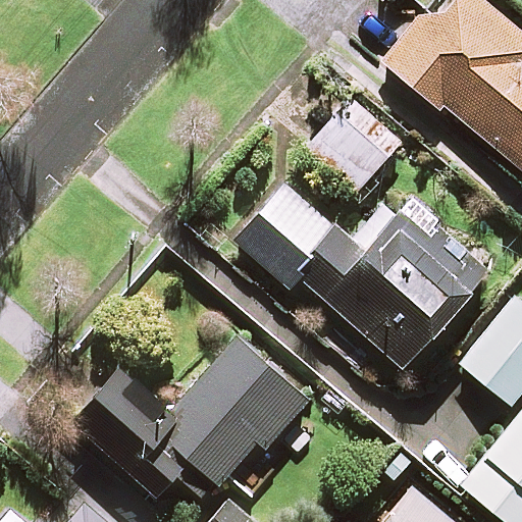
[(423,10),(377,65),(435,114),(441,106),(521,172),(521,31),(518,36),(475,0),(450,0),(434,18),(423,10)]
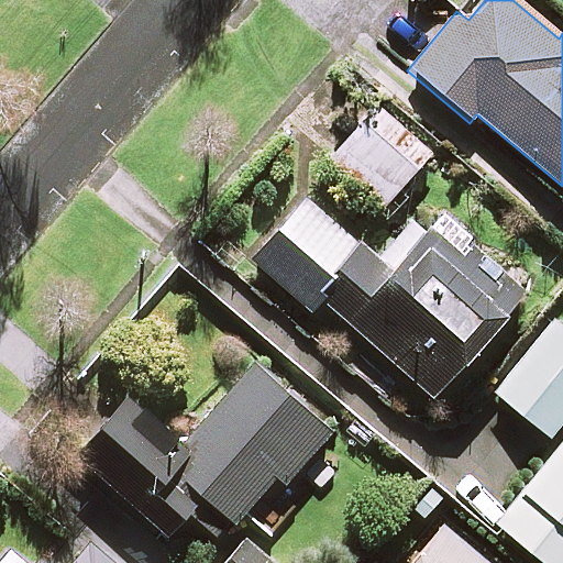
[(427,151),(374,107),(327,164),(381,208),(427,151)]
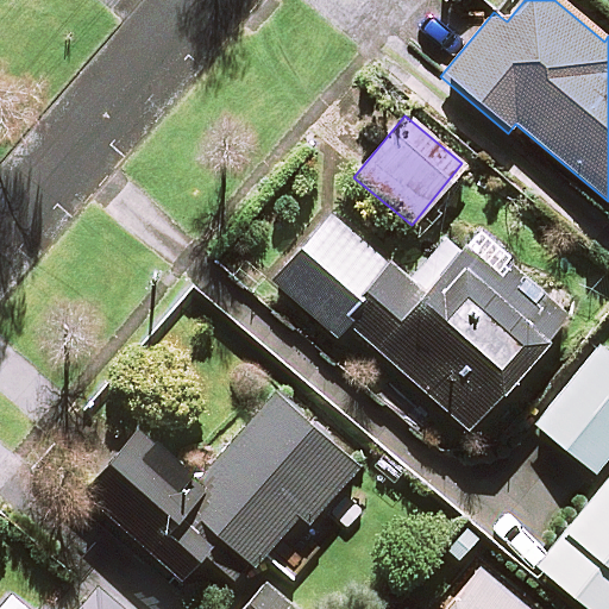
[(407,277),(330,208),(268,278),(332,336),(344,322),(462,427),(563,313),(473,233),(460,248),(445,234),(407,277)]
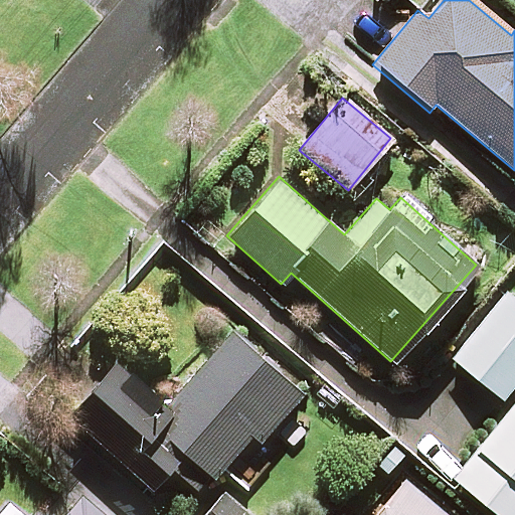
[(514,514),(514,302),(504,293),(450,359),(509,406),(451,479),(496,514),(514,514)]
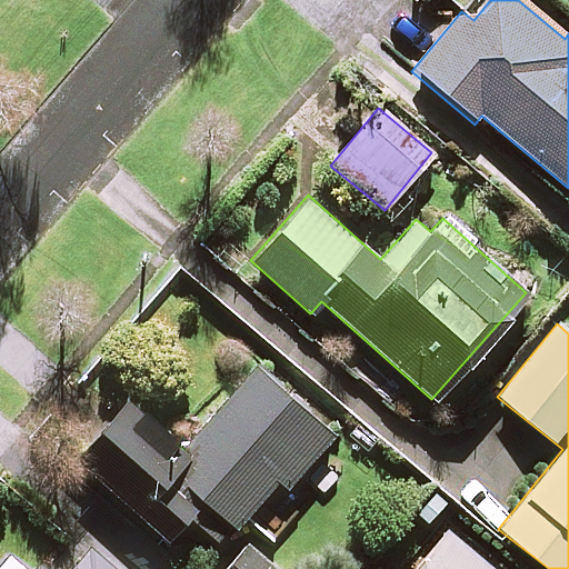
[(165,539),(191,510),(200,518),(195,525),(217,545),(273,480),(282,489),(330,435),(252,365),(180,447),(126,398),(73,457),(165,539)]
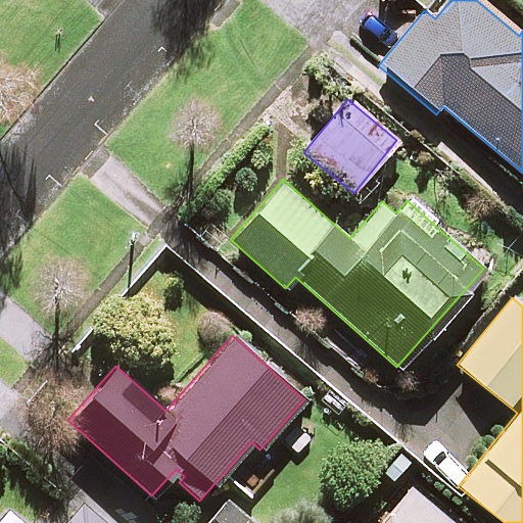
[(59,522),(18,522),(2,510),(0,513),(0,522),(160,522),(98,474),(59,522)]
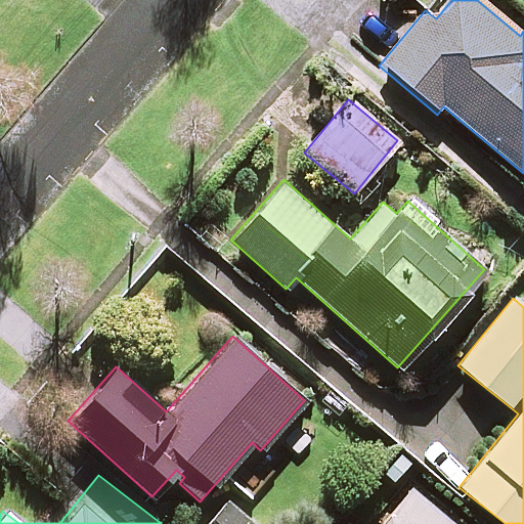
[(452,523),(406,485),(375,523),(452,523)]
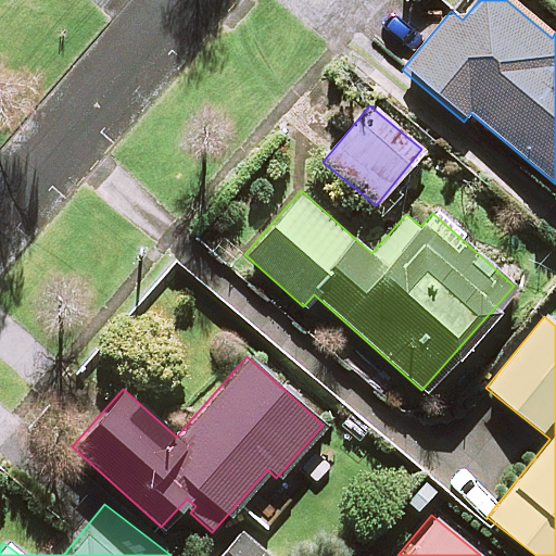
[(265,555),(240,532),(217,555),(265,555)]
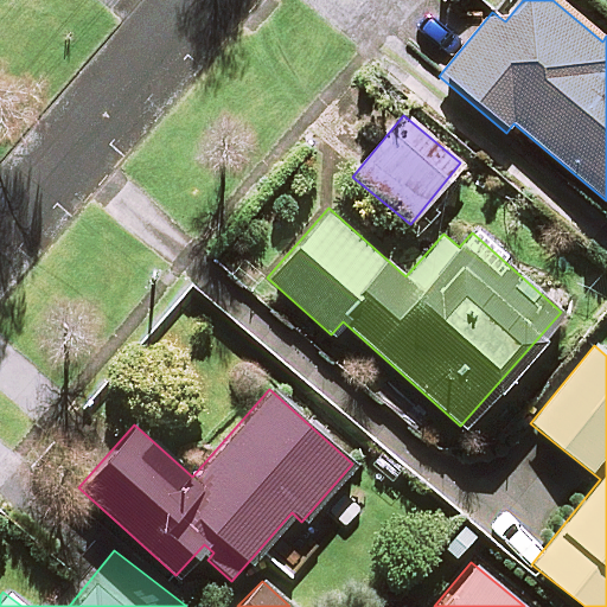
All buildings are outlined.
